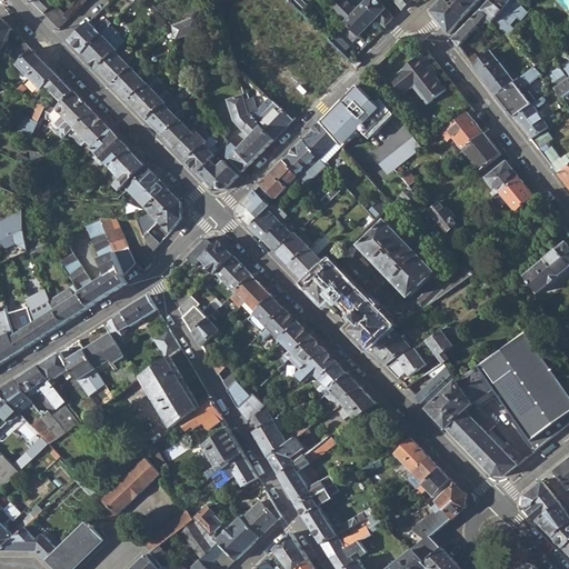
[(31,0),(60,29),(70,19),(51,0),(31,0)]
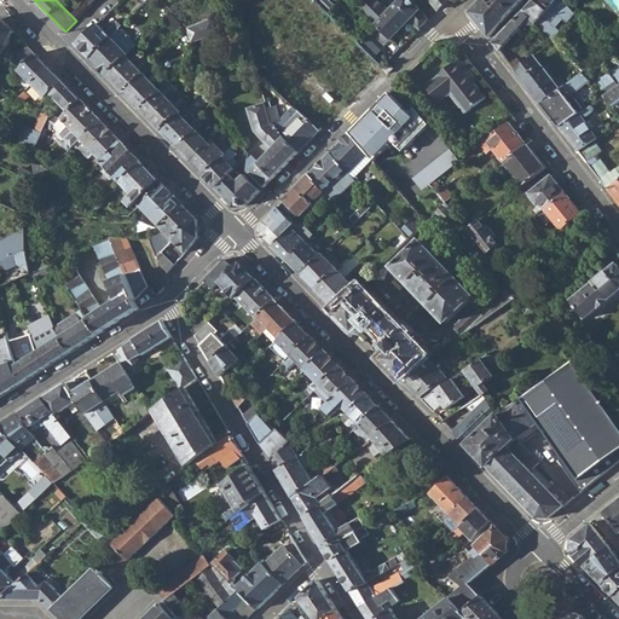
[(219,7),(225,15),(238,11),(236,4),(235,0),(226,0),(215,5),(219,7)]
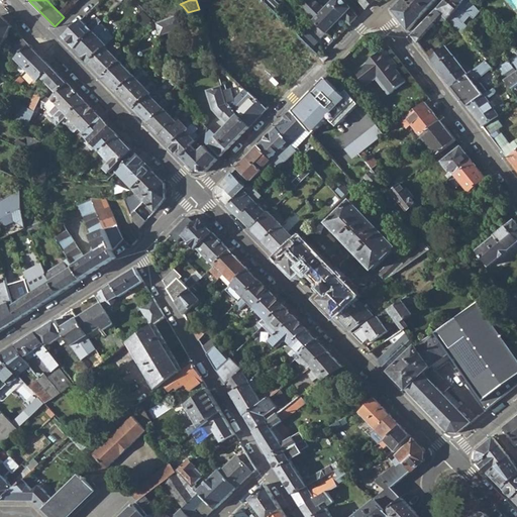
[(205,0),(203,0),(197,3),(199,9),(200,14),(208,12),(205,0)]
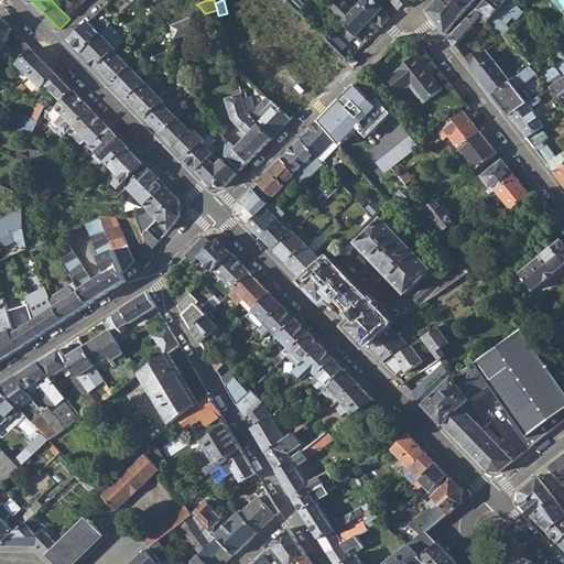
[(286,0),(299,11),(305,4),(300,0),(286,0)]
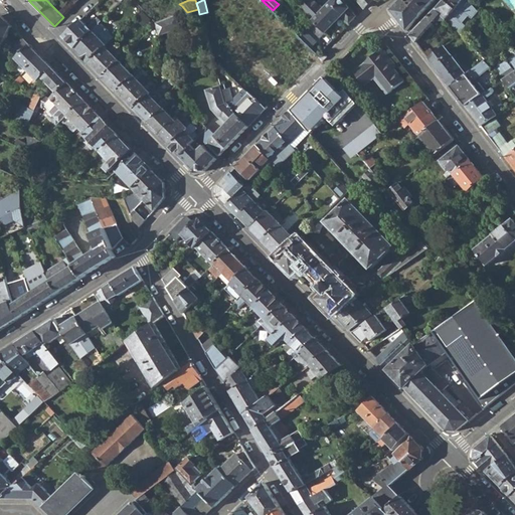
[(316,22),(325,32),(341,16),(349,23),(356,15),(344,0),(331,0),(323,8),(315,0),(308,0),(305,4),(301,1),(299,3),(304,8),(302,9),(316,22)]
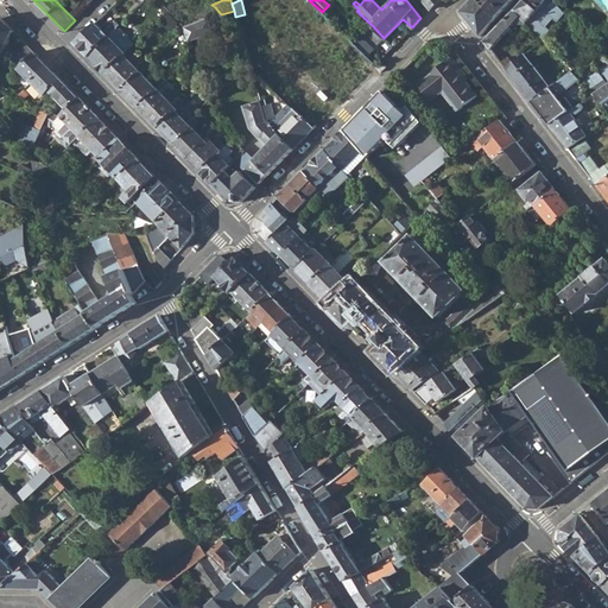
[(480,0),(473,0),(461,12),(480,37),(496,18),(480,0)]
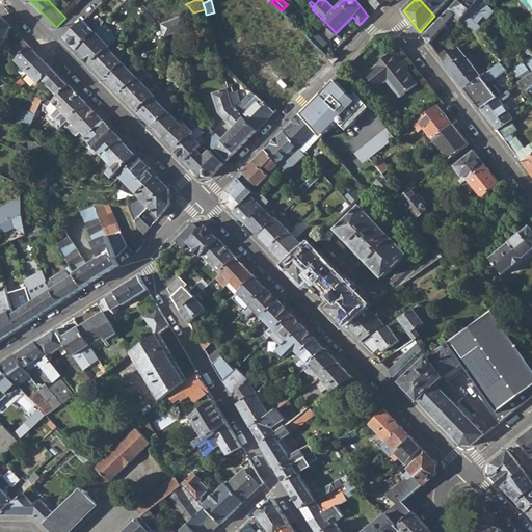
[(420,0),(434,16),(439,11),(433,5),(432,6),(430,4),(429,4),(424,0),(420,0)]
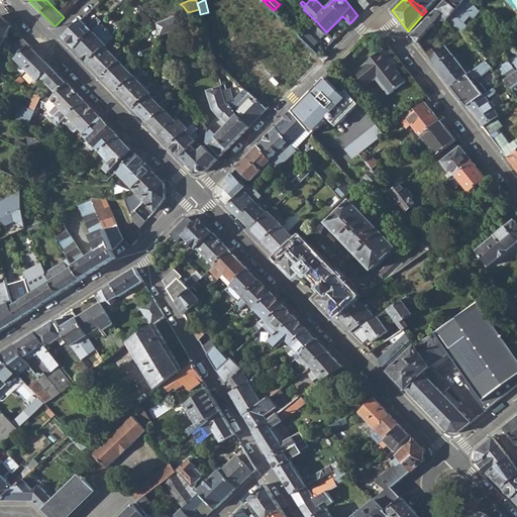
[(436,9),(411,35),(418,42),(439,21),(447,21),(448,20),(447,19),(456,10),(446,0),(445,0),(437,10),(436,9)]
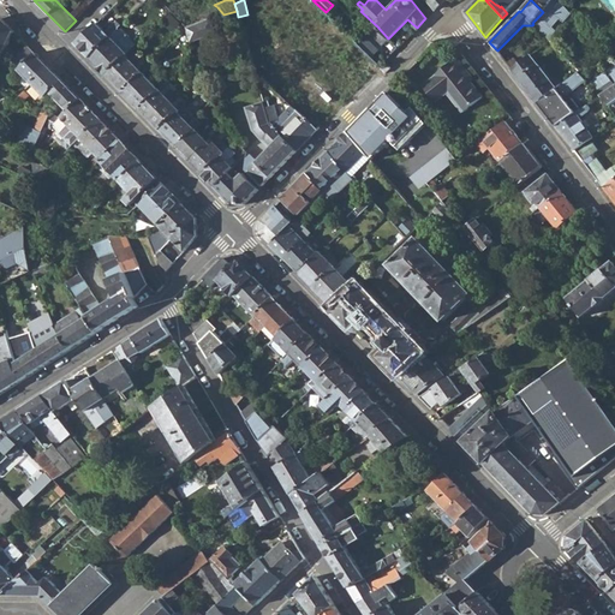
[(501,6),(507,13),(519,0),(490,0),(496,5),(497,5),(500,7),(501,6)]
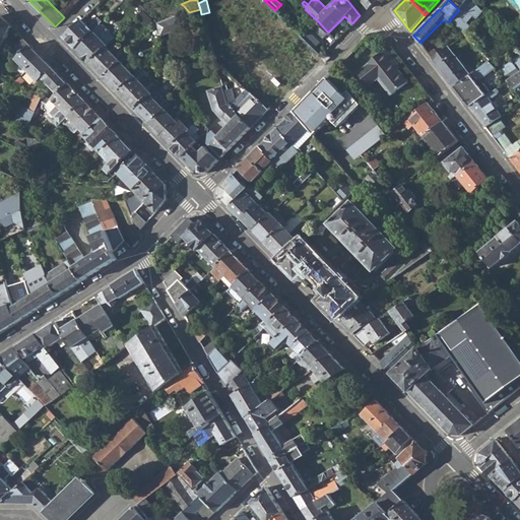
[(450,19),(451,20),(463,34),(482,11),(472,0),(449,0),(459,10),(450,19)]
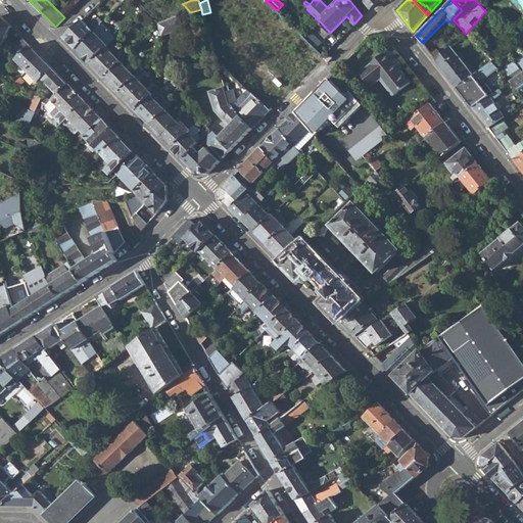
[(178,10),(181,15),(190,12),(185,6),(178,10)]
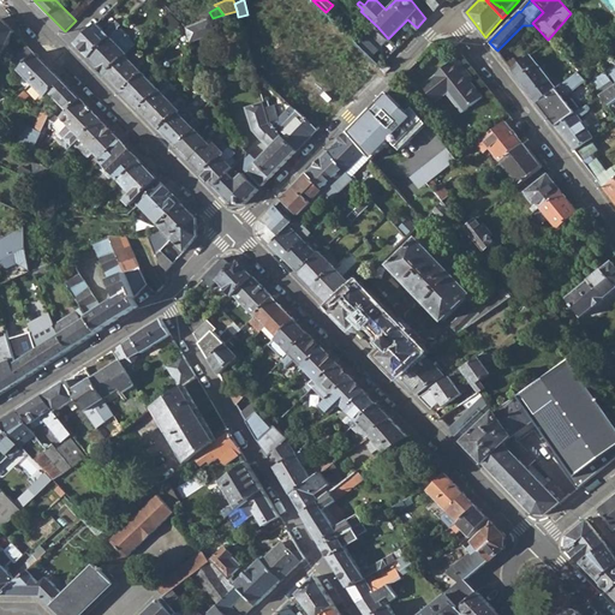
[(90,58),(126,22),(123,18),(107,34),(97,24),(77,45),(90,58)]
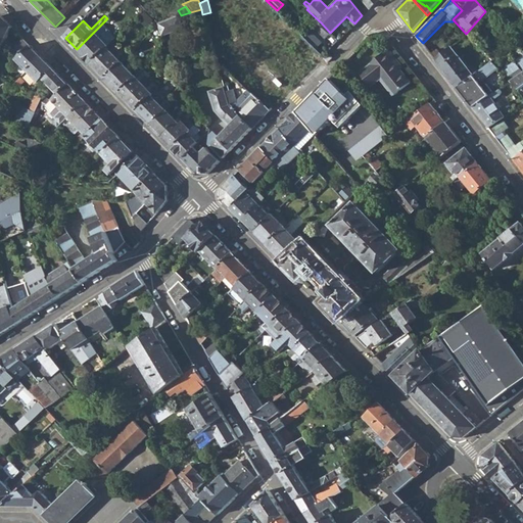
[(180,15),(157,24),(160,36),(184,29),(180,15)]
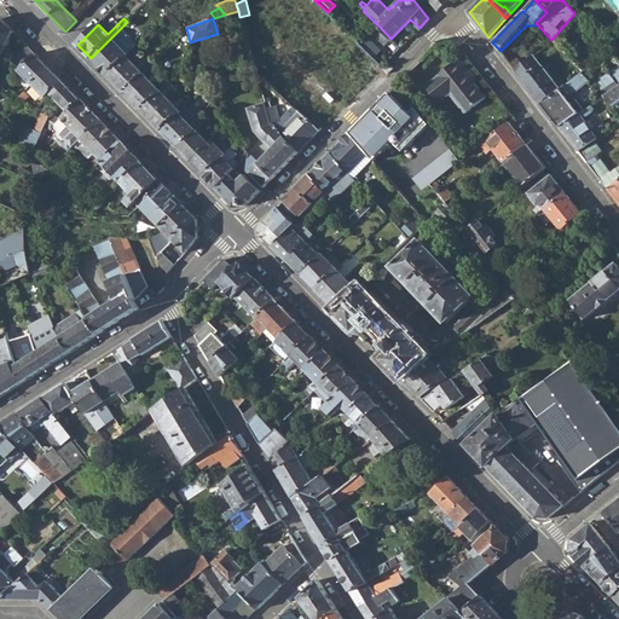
[(0,19),(0,56),(15,32),(3,19),(0,19)]
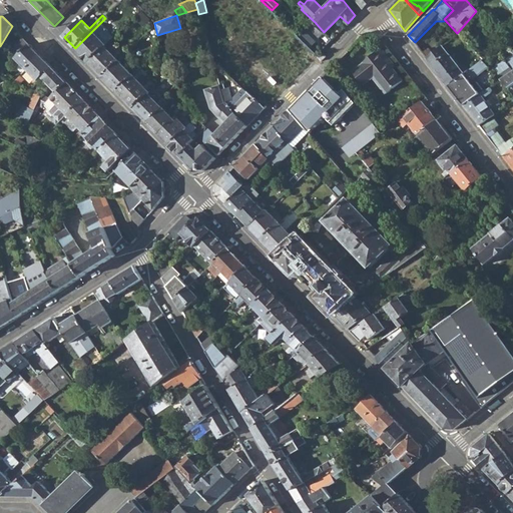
[(318,38),(324,32),(315,22),(309,28),(318,38)]
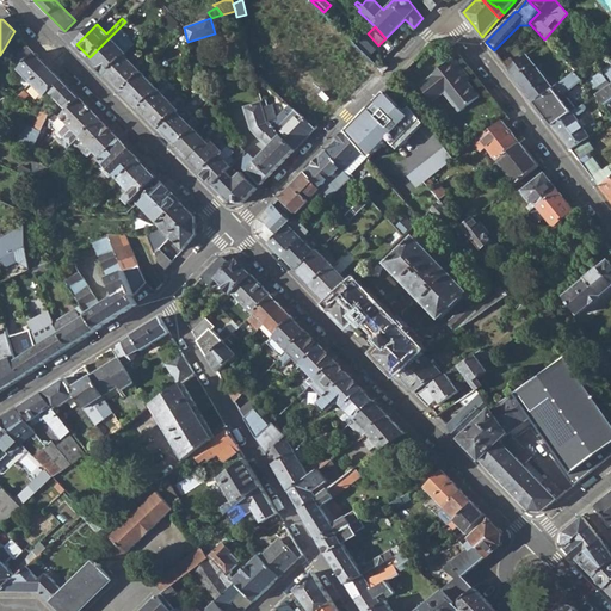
[(357,47),(369,57),(375,51),(364,39),(357,47)]
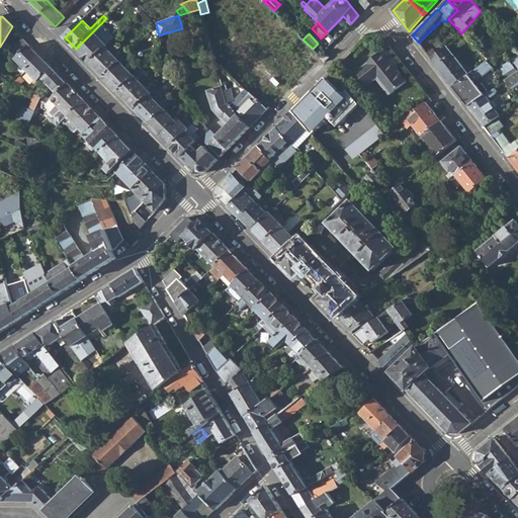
[(96,34),(79,52),(90,64),(106,48),(107,47),(96,34)]
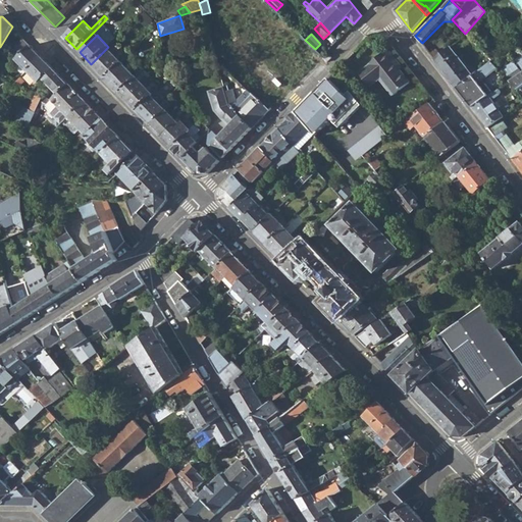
[(8,53),(10,55),(16,59),(31,46),(23,39),(8,53)]
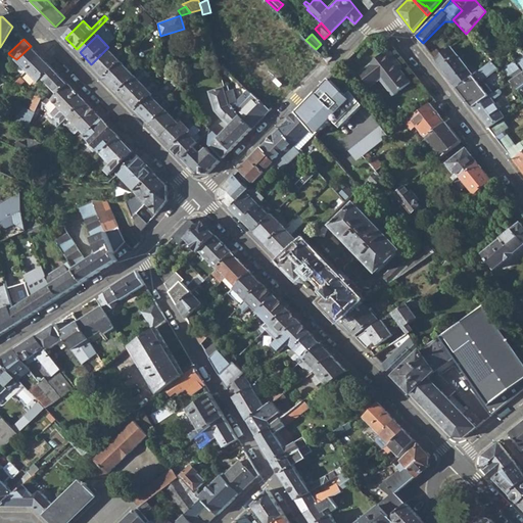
[(42,58),(31,46),(16,59),(21,66),(18,70),(18,73),(22,77),(28,73),(42,58)]
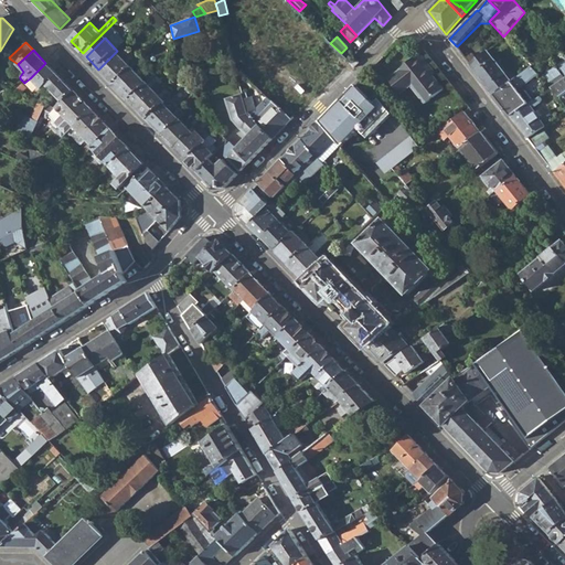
[(0,51),(0,57),(8,63),(11,60),(9,57),(0,51)]
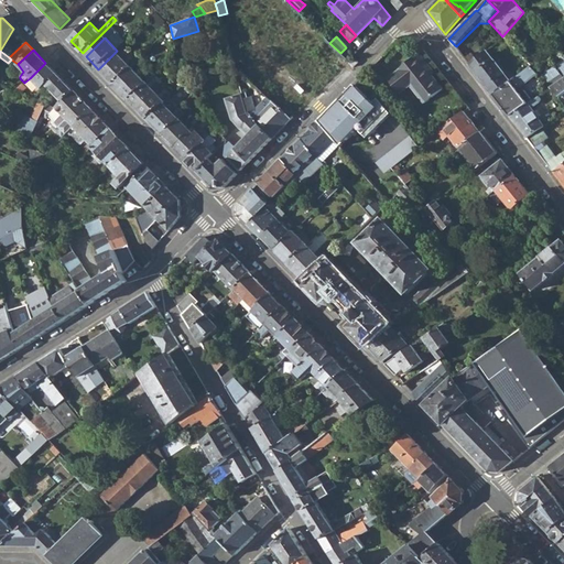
[(487,51),(469,64),(494,95),(510,82),(487,51)]
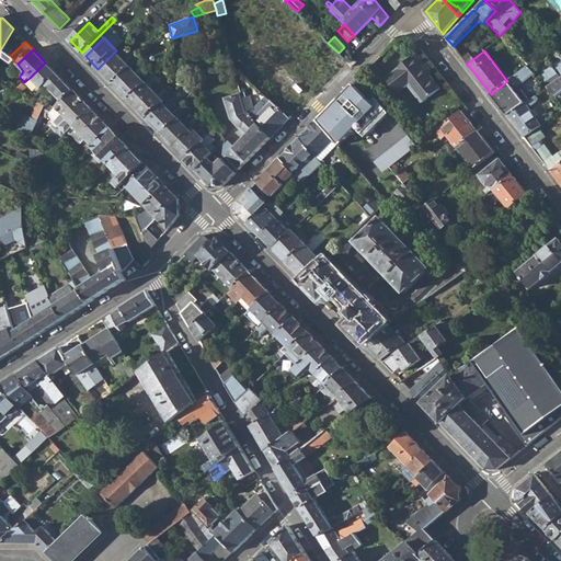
[(115,52),(98,69),(113,84),(130,67),(115,52)]
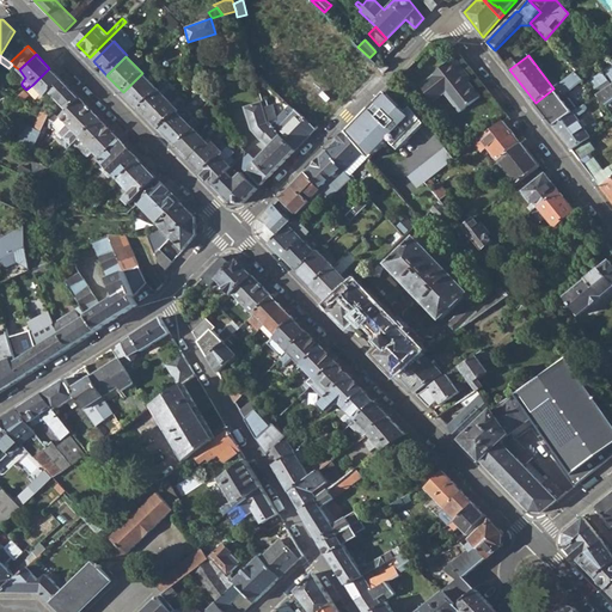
[(457,59),(435,74),(438,77),(424,87),(435,102),(447,92),(463,111),(482,97),(465,73),(467,71),(457,59)]
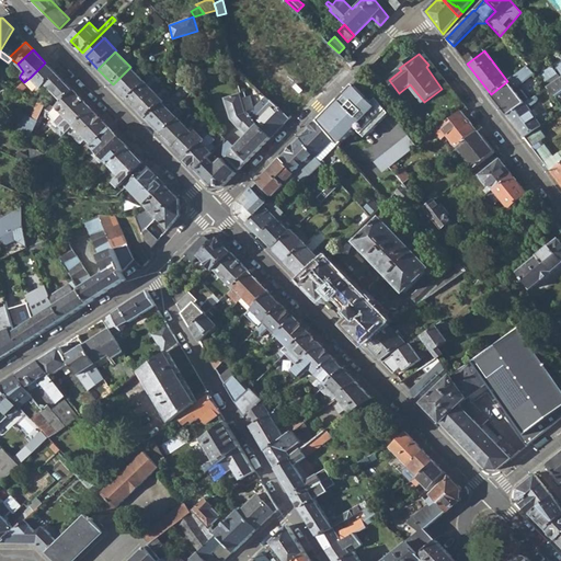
[(57,75),(45,63),(30,78),(42,91),(45,84),(57,75)]
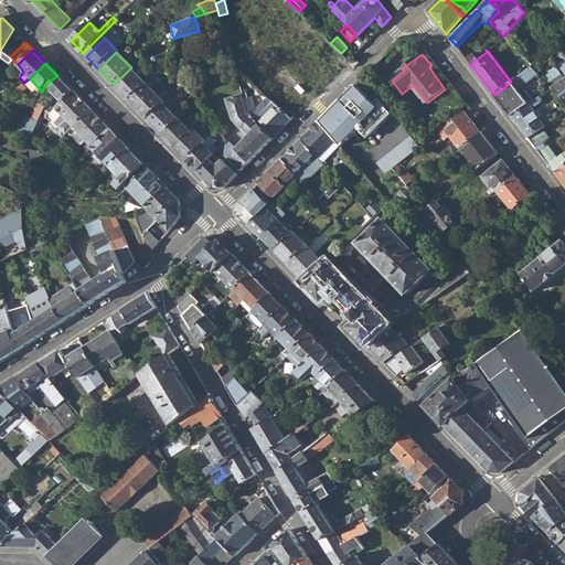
[(499,102),(511,116),(534,100),(523,87),(540,74),(532,65),(511,82),(494,95),(499,102)]
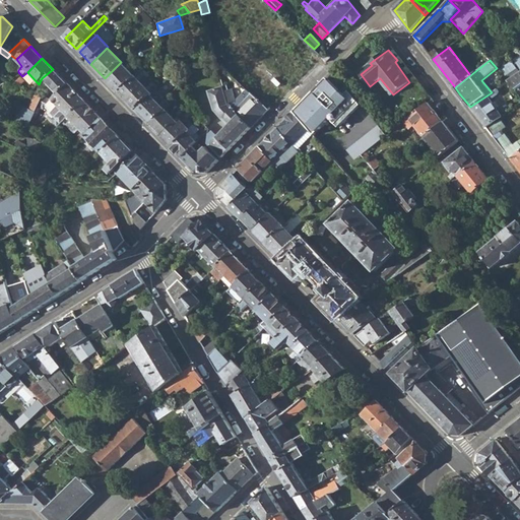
[(121,62),(105,78),(120,93),(135,77),(121,62)]
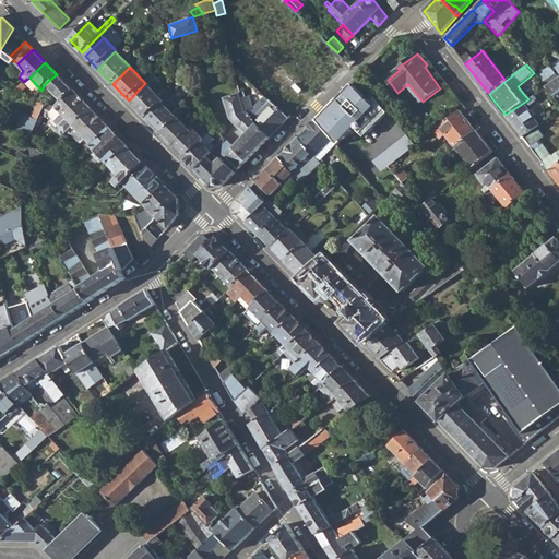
[(277,109),(286,102),(260,78),(254,69),(244,76),(245,78),(269,100),(277,109)]
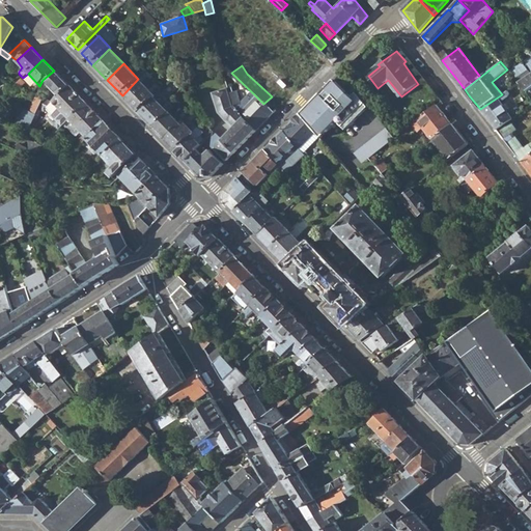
[(232,74),(231,73),(227,68),(221,72),(224,79),(232,74)]
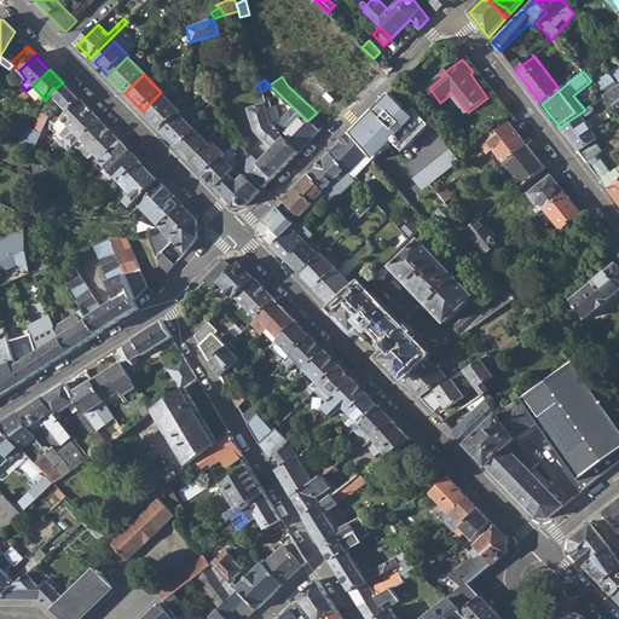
[(63,82),(50,93),(68,111),(80,100),(63,82)]
